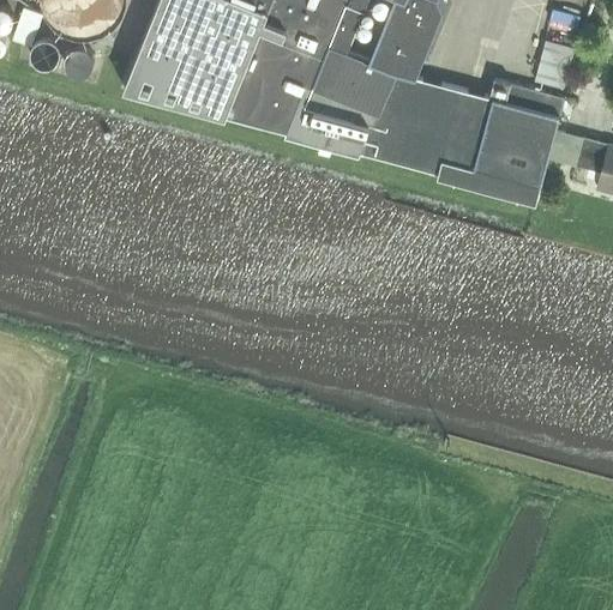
[(71,0),(67,13),(121,28),(128,0),(71,0)]
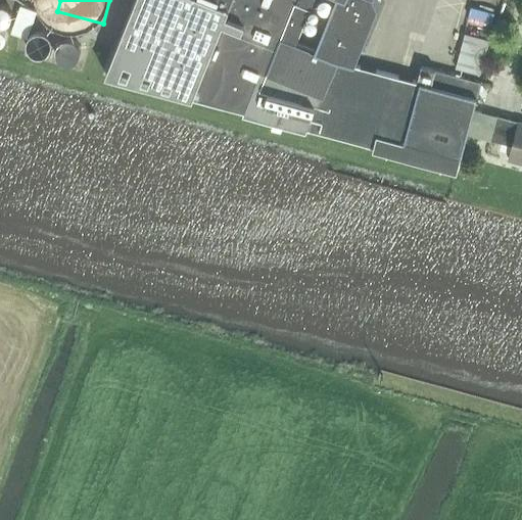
[(135,0),(104,78),(193,101),(243,114),(241,119),(305,136),(307,132),(374,149),(373,153),(458,176),(462,160),(468,137),(474,112),(481,86),(422,69),(418,85),(356,67),(361,54),(378,11),(373,0),(135,0)]
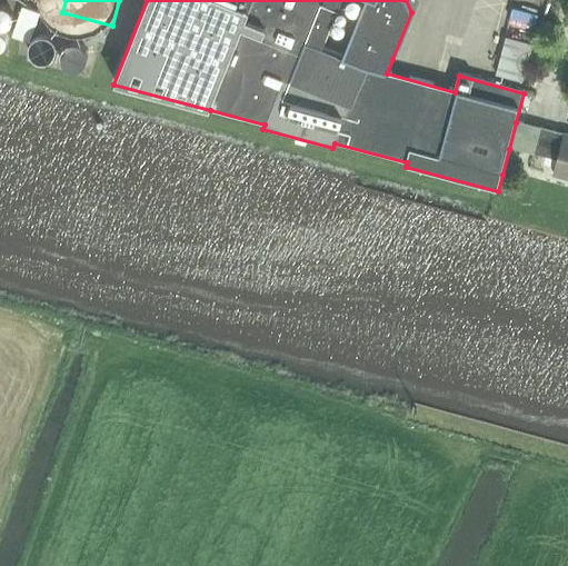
[(30,46),(40,17),(23,10),(12,39),(30,46)]
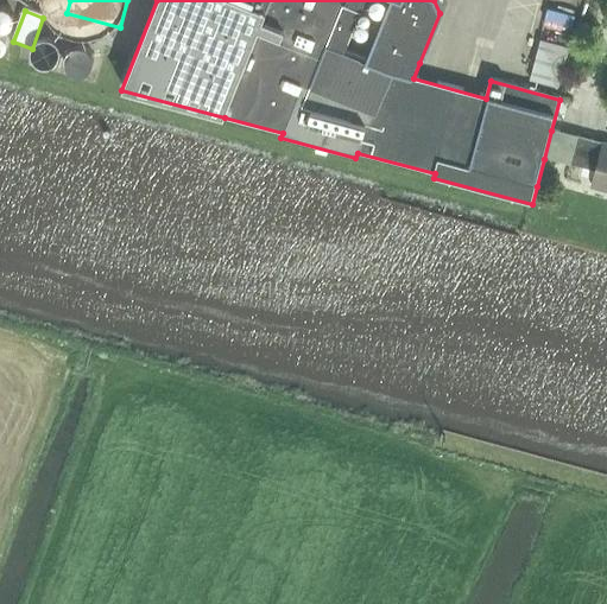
[(569,49),(539,42),(529,82),(558,90),(569,49)]
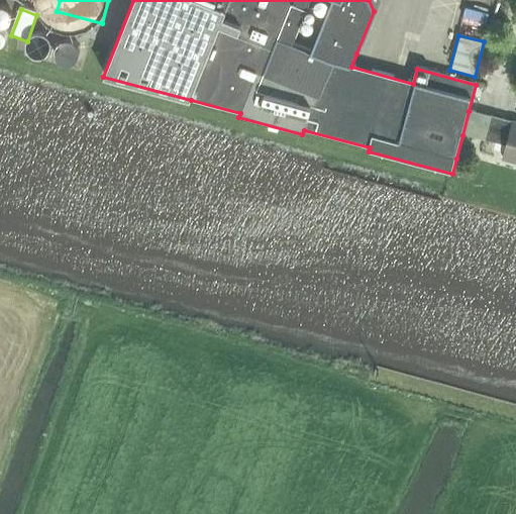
[(469,111),(462,135),(486,141),(507,147),(503,162),(515,165),(515,124),(492,118),(469,111)]
